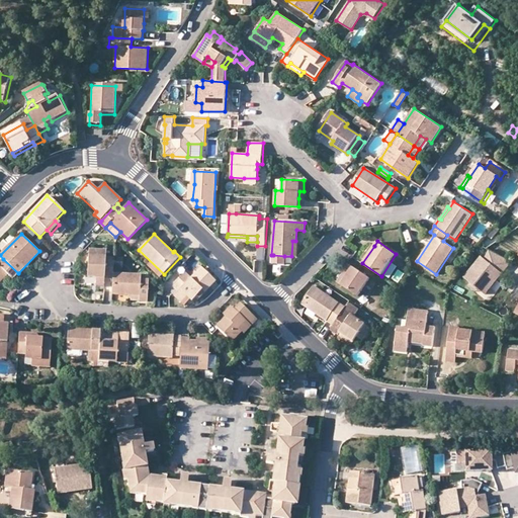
[(359,261),(362,263),(374,246),(371,243),(359,261)]
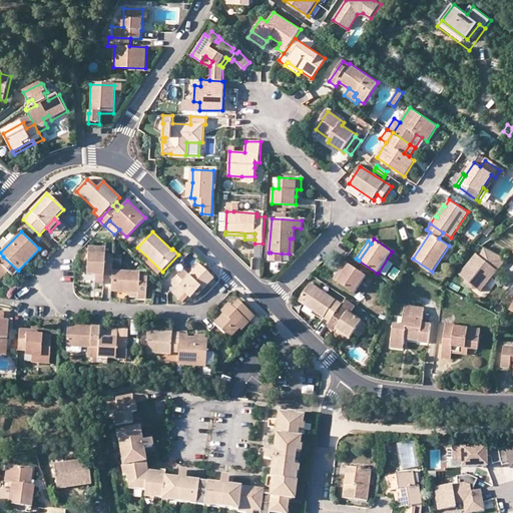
[(481,291),(507,258),(484,246),(480,255),(476,253),(459,275),(466,280),(473,286),(481,291)]
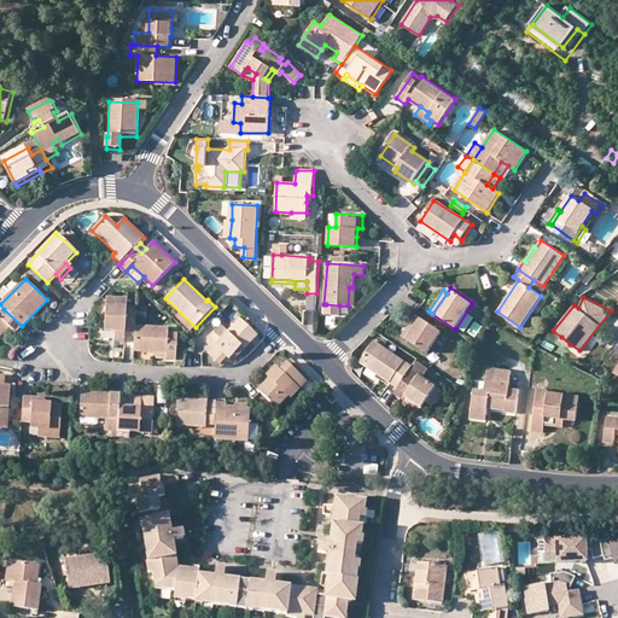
[(106,298),(106,307),(127,308),(127,299),(106,298)]
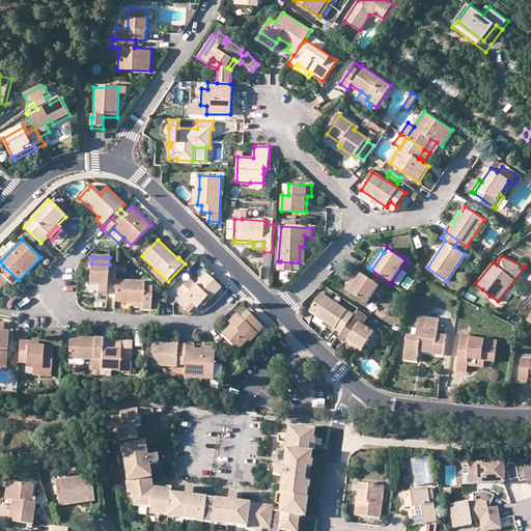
[(290,271),(291,262),(280,261),(279,270),(290,271)]
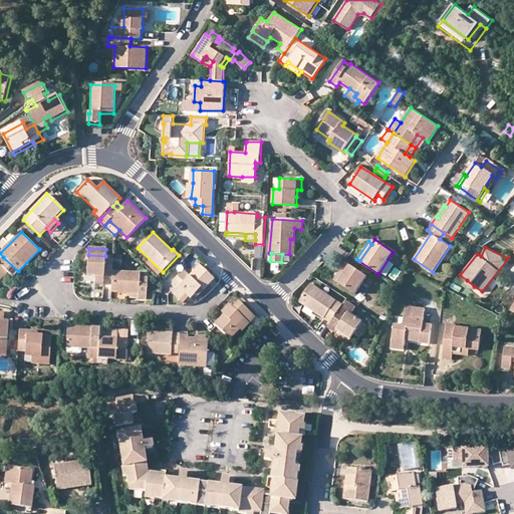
[(94,275),(103,276),(111,276),(112,271),(113,256),(105,256),(88,255),(87,275),(94,275)]
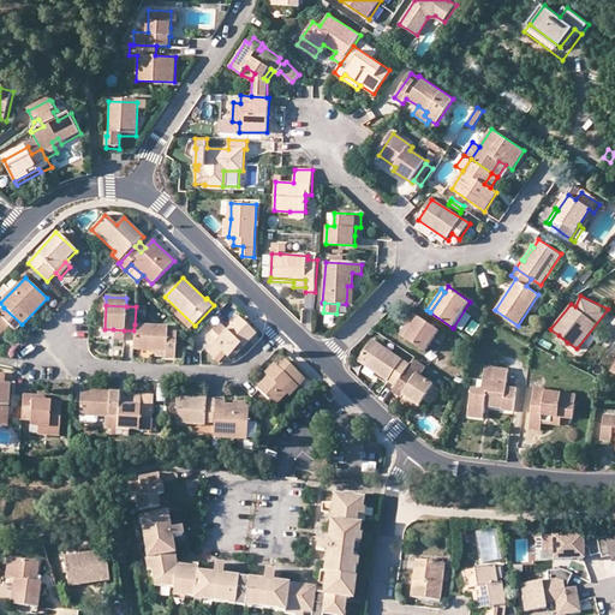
[(0,329),(6,323),(10,327),(16,332),(22,324),(4,308),(0,310),(0,329)]
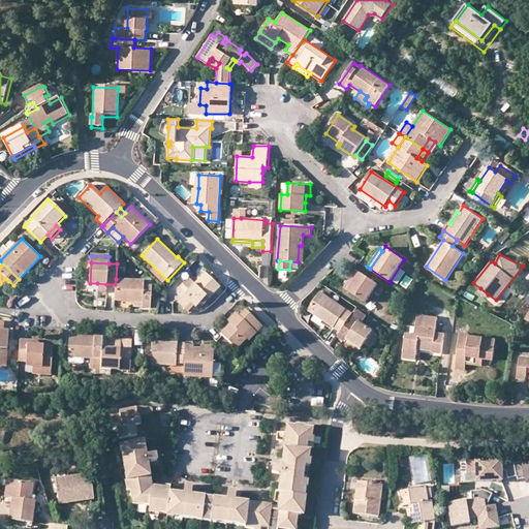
[(354,279),(347,289),(365,302),(378,283),(355,269),(350,276),(351,276),(354,279)]
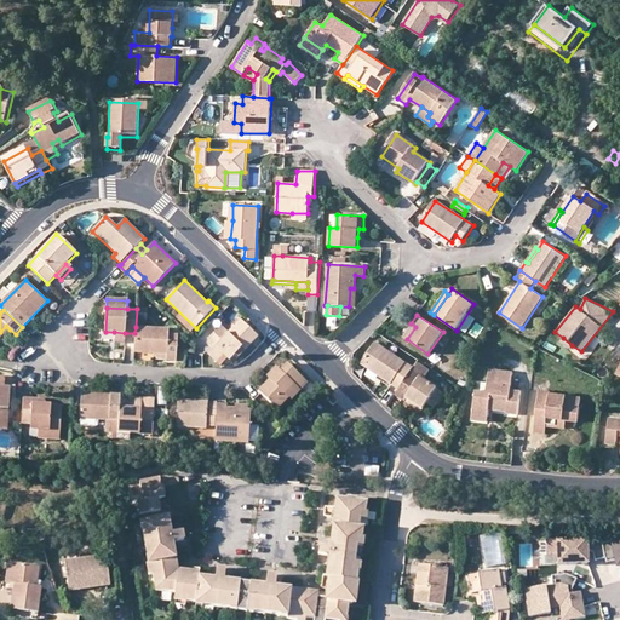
[(222,326),(207,340),(214,348),(208,354),(220,366),(228,357),(230,360),(242,348),(246,350),(258,337),(241,320),(228,333),(222,326)]
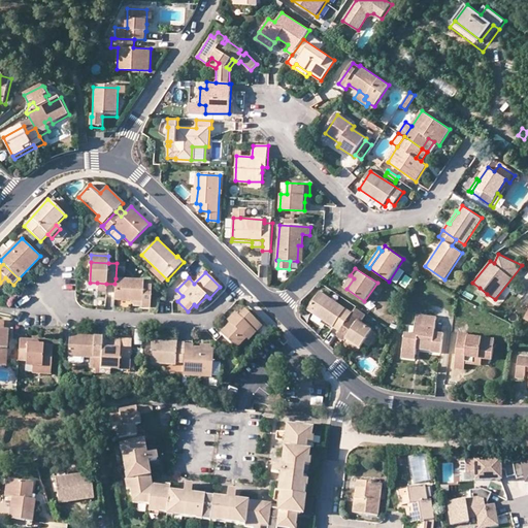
[(343,287),(347,289),(354,278),(351,275),(343,287)]
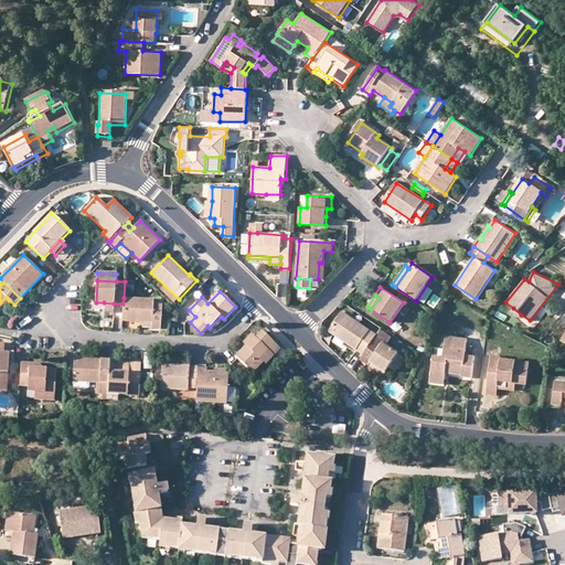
[(155,300),(124,298),(123,304),(121,322),(150,323),(151,329),(161,329),(162,306),(153,305),(155,300)]
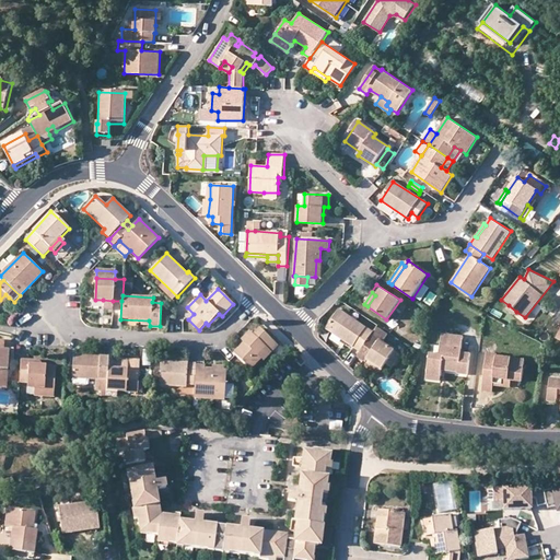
[(113,310),(113,301),(103,300),(103,308),(113,310)]
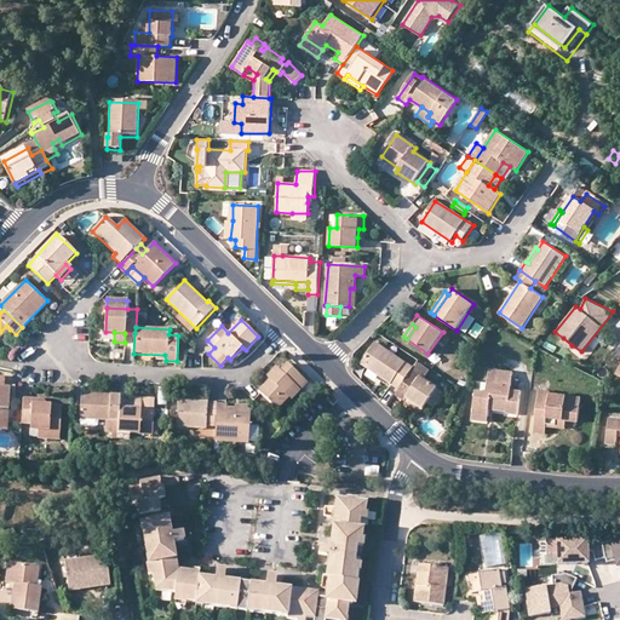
[(572,345),(563,338),(561,342),(569,349),(572,345)]
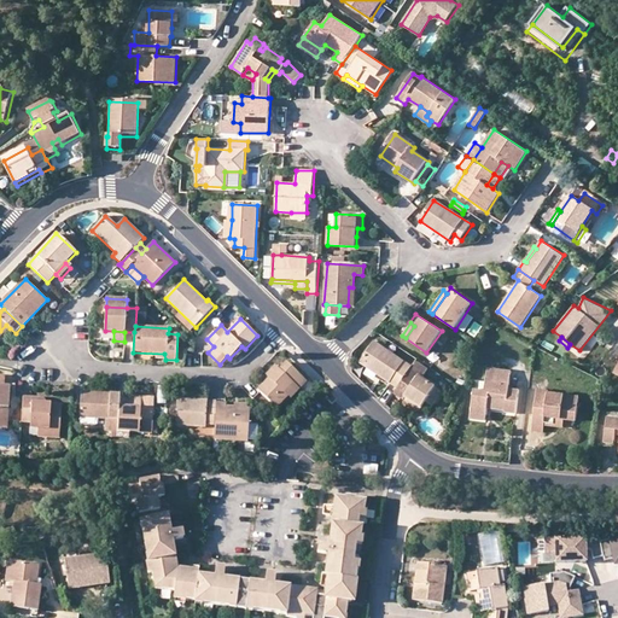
[(398,388),(410,368),(412,366),(374,340),(361,362),(398,388)]
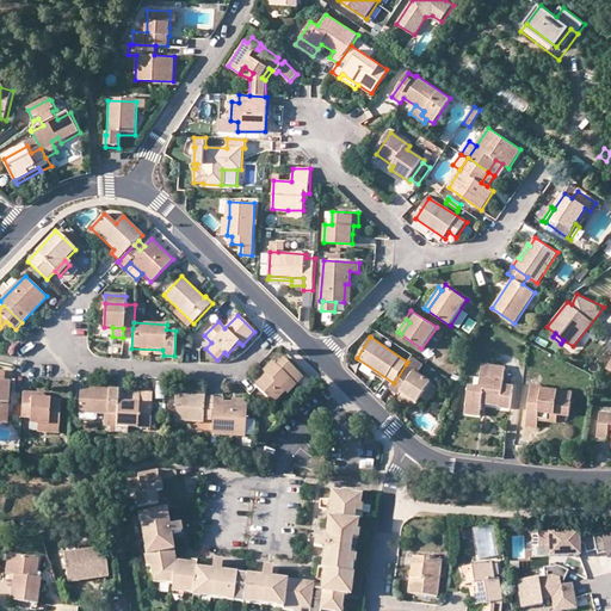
[(292,381),(297,384),(304,377),(284,358),(277,364),(273,360),(264,371),(265,374),(255,384),(273,402),(285,392),(283,389),(292,381)]
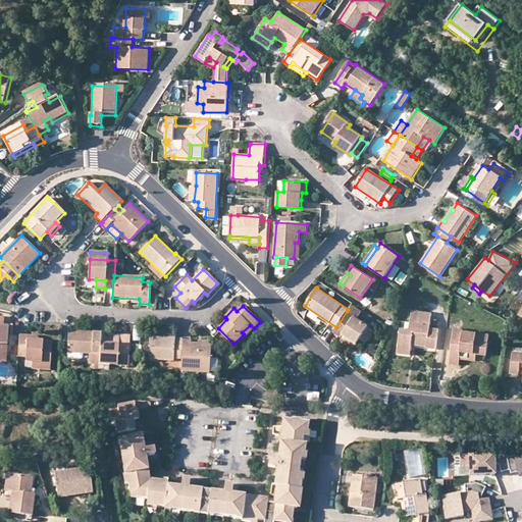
[(369,326),(347,311),(336,327),(333,331),(342,337),(344,334),(347,336),(358,344),(360,338),(369,326)]
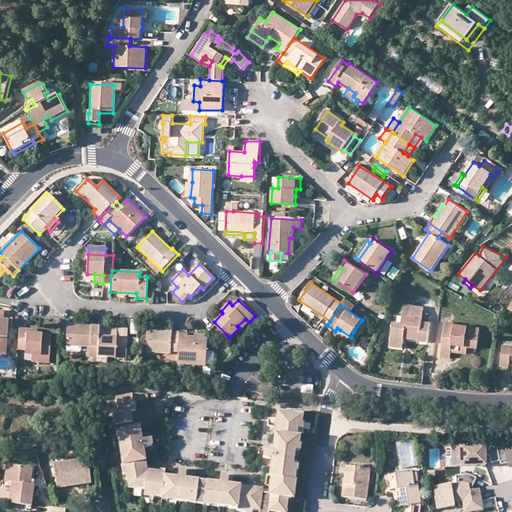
[(390,343),(403,345),(404,338),(417,340),(418,341),(428,343),(430,323),(423,322),(424,307),(404,305),(402,324),(393,323),(390,343)]
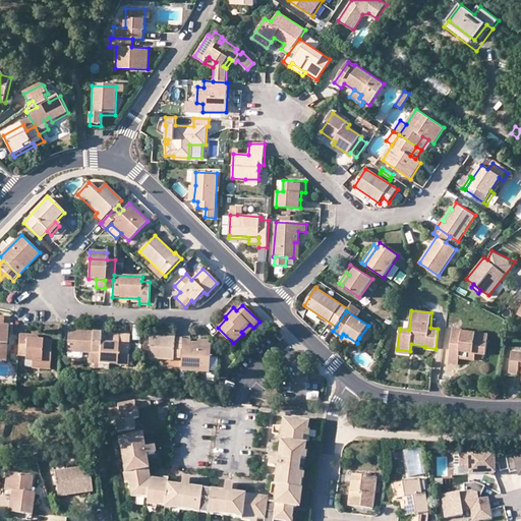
[(3,344),(7,345),(9,326),(4,325),(4,316),(0,315),(0,361),(3,361),(3,344)]
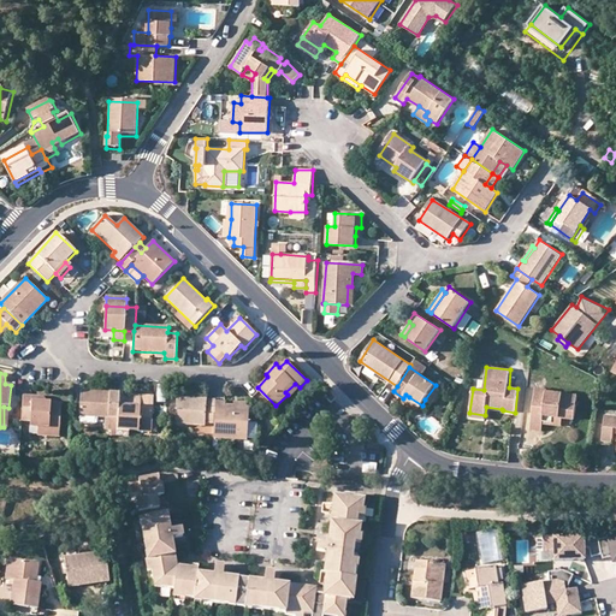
[(291,398),(300,388),(295,384),(285,392),(288,395),(291,398)]
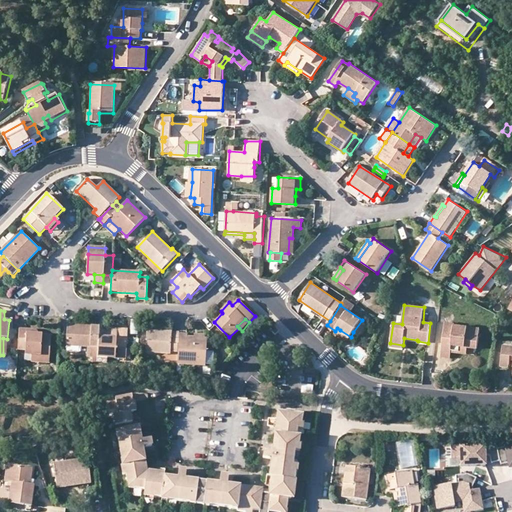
[(368,324),(362,320),(353,332),(359,337),(368,324)]
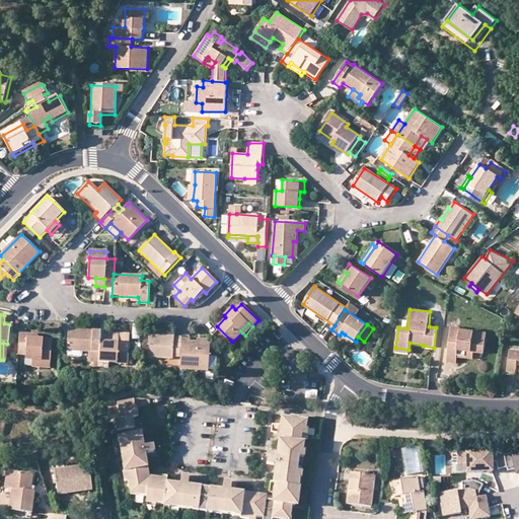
[(458,351),(474,353),(484,354),(487,332),(460,329),(460,327),(451,326),(446,361),(456,362),(457,358),(458,351)]
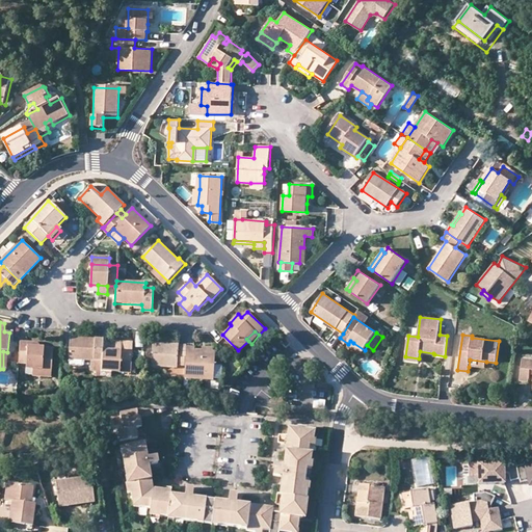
[(102,371),(104,340),(71,338),(69,360),(79,360),(90,361),(90,371),(102,371)]
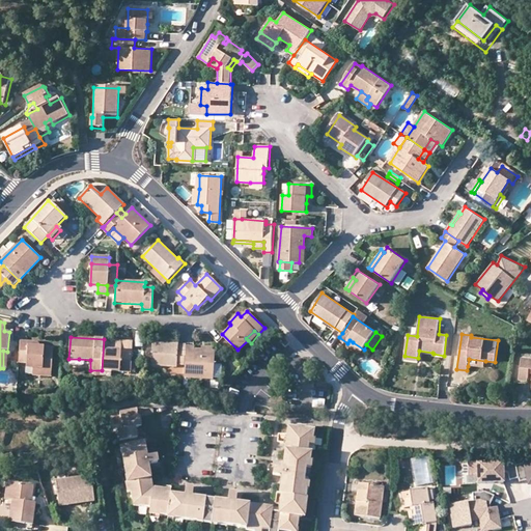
[(289,343),(284,338),(280,342),(285,347),(289,343)]
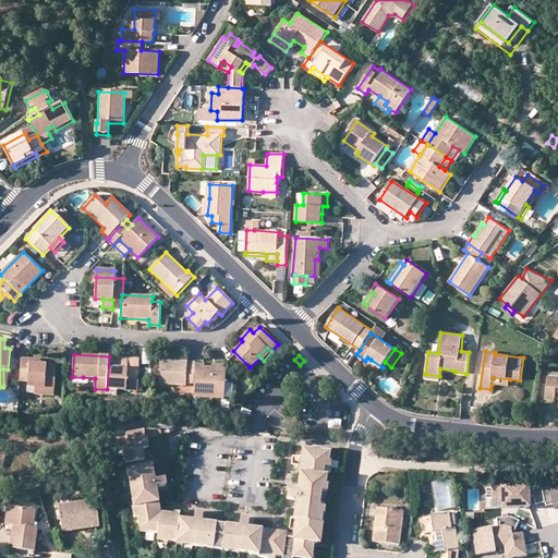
[(138,391),(138,380),(140,370),(119,368),(119,358),(109,356),(107,389),(138,391)]
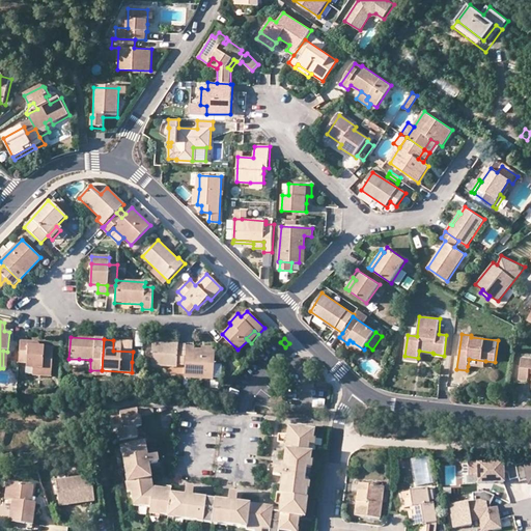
[(33,368),(52,369),(54,348),(40,346),(40,344),(38,342),(36,342),(21,340),(19,362),(26,363),(26,368),(33,368)]
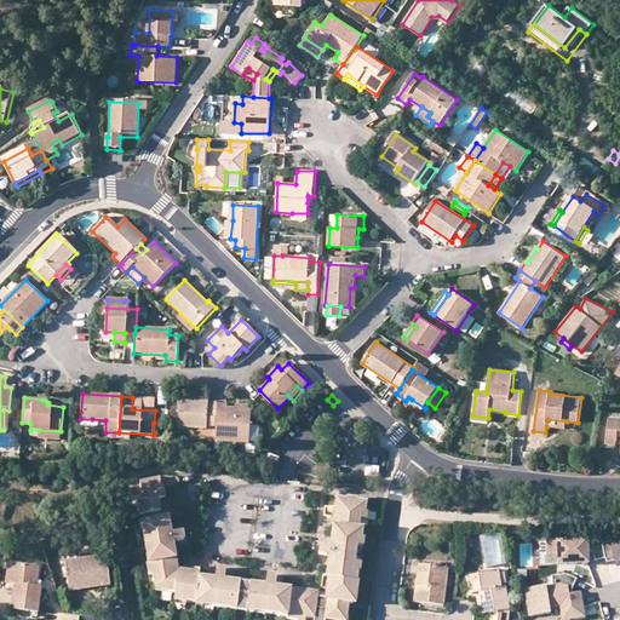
[(155,399),(132,397),(132,409),(155,411),(155,399)]
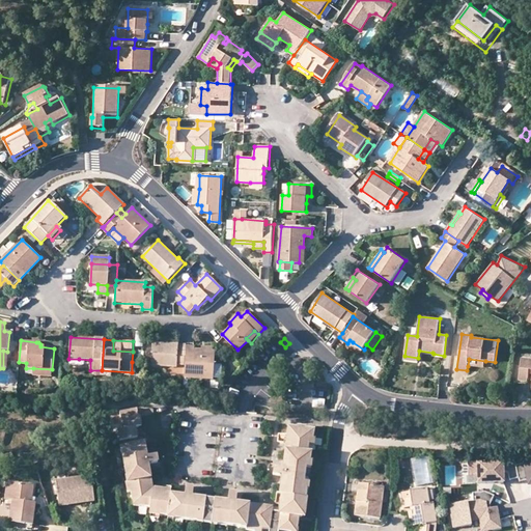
[(185,366),(187,346),(187,344),(152,342),(151,365),(177,367),(177,366),(185,366)]
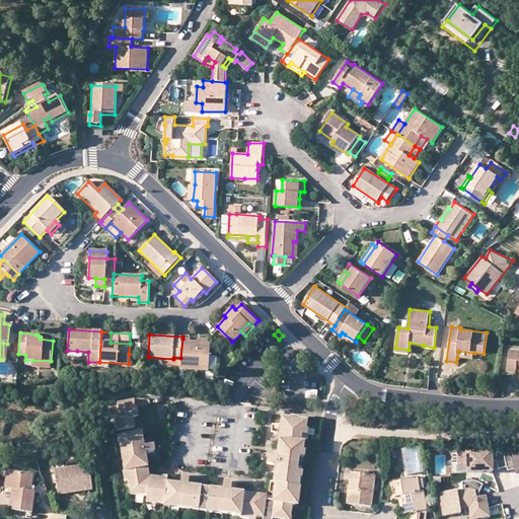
[(356,342),(345,335),(343,338),(353,345),(356,342)]
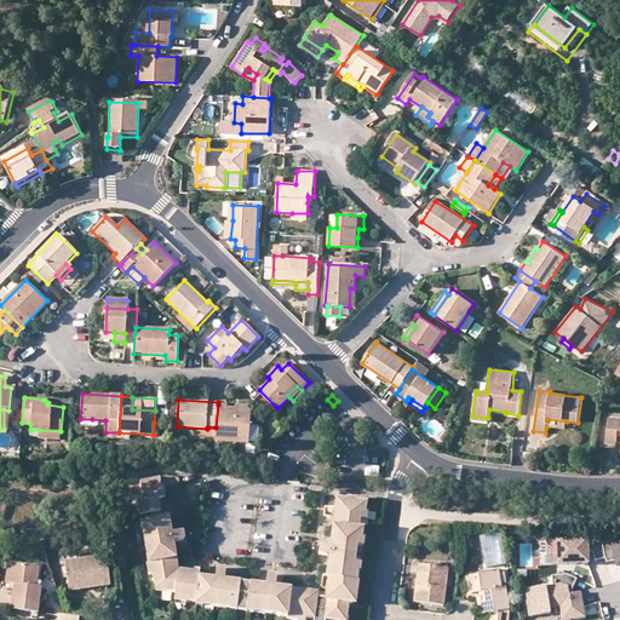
[(248,409),(235,408),(227,408),(227,405),(218,405),(216,428),(216,441),(248,443),(248,441),(250,426),(251,409),(248,409)]
